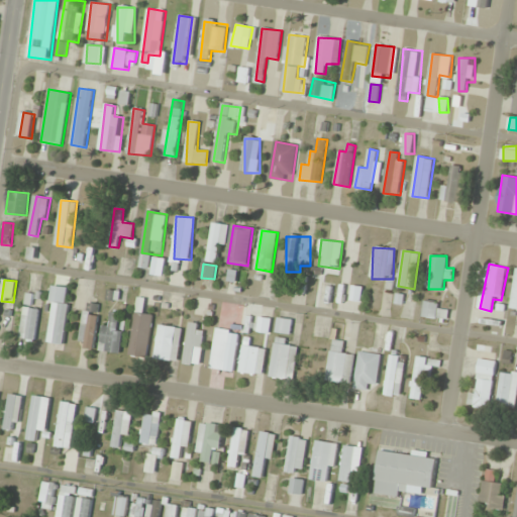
[(360,301),(363,287),(352,285),(350,300),(360,301)]
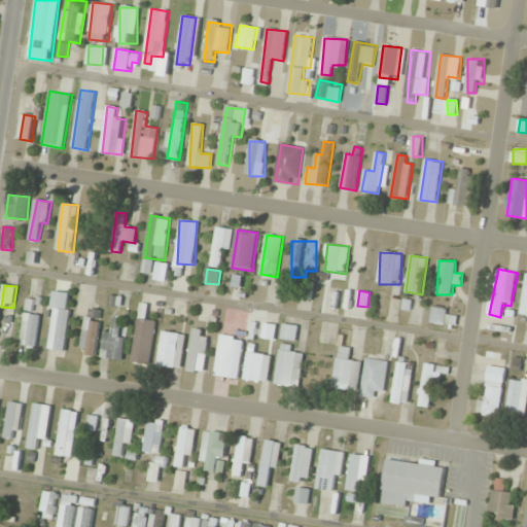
[(47,349),(65,351),(72,293),(55,291),(47,349)]
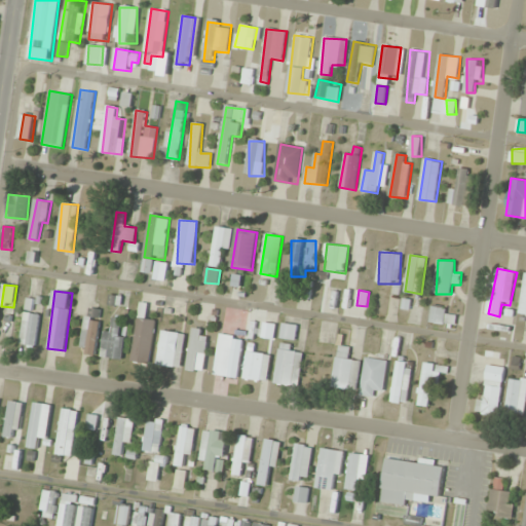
[(156,321),(146,318),(148,304),(140,303),(132,361),(150,364),(156,321)]
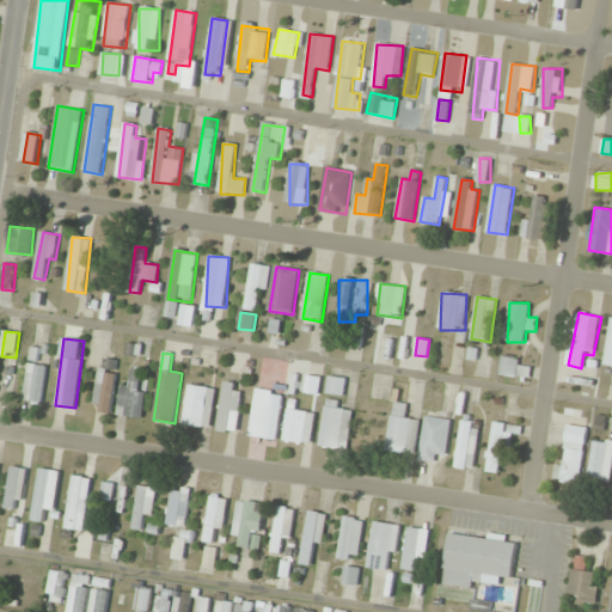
[(114,359),(97,360),(99,412),(116,412),(114,359)]
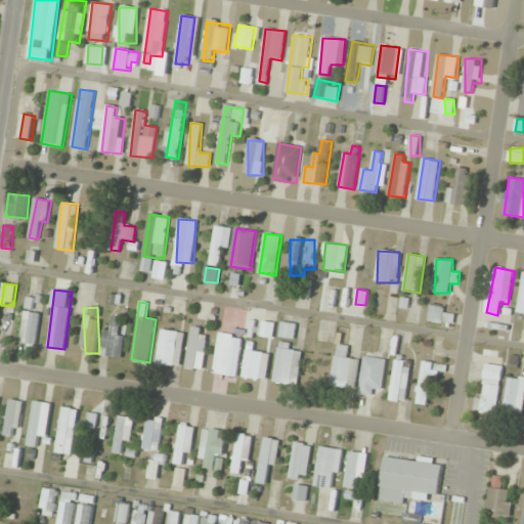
[(454,307),(429,307),(429,323),(454,323),(454,307)]
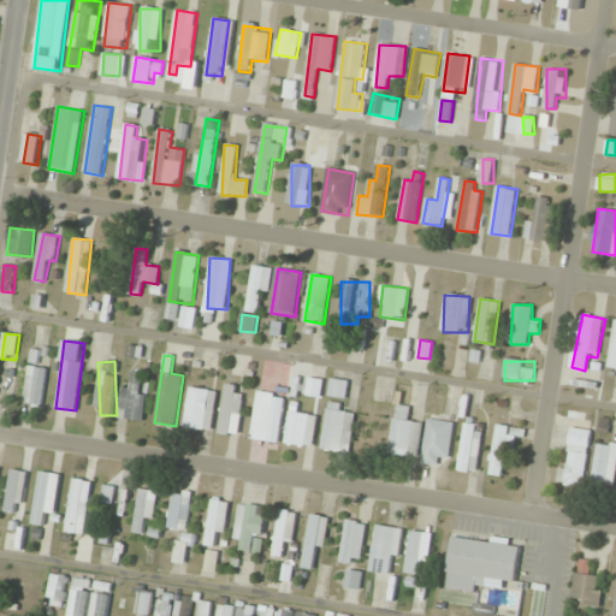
[(24,403),(42,407),(47,368),(30,366),(24,403)]
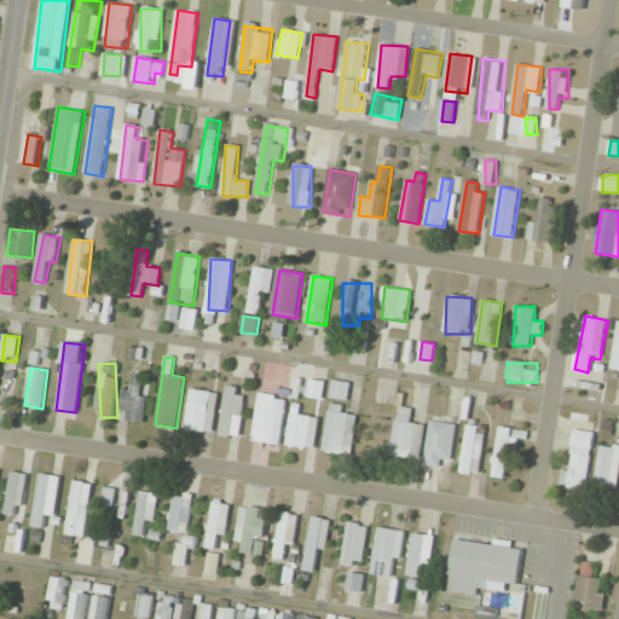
[(145,422),(148,376),(125,375),(122,422),(145,422)]
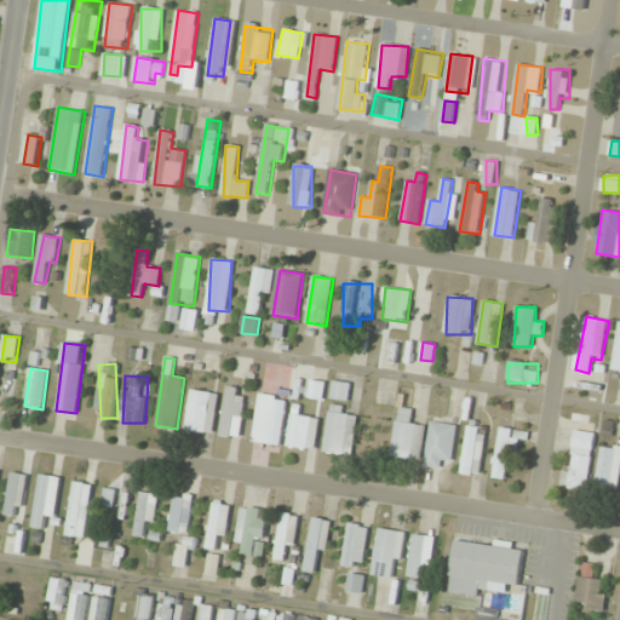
[(349,401),(351,383),(333,380),(331,399),(349,401)]
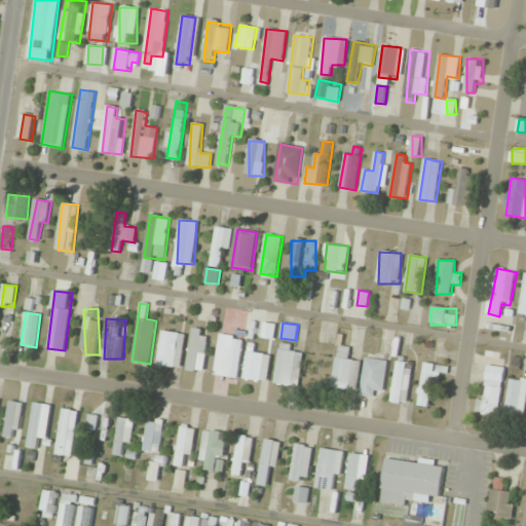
[(207,330),(192,328),(189,371),(203,372),(207,330)]
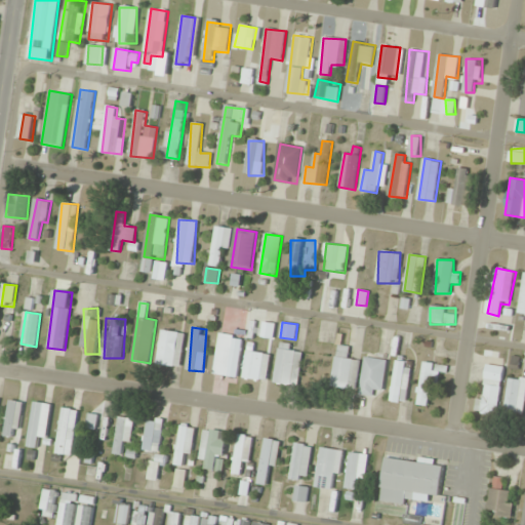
[(157,364),(180,367),(186,333),(162,330),(157,364)]
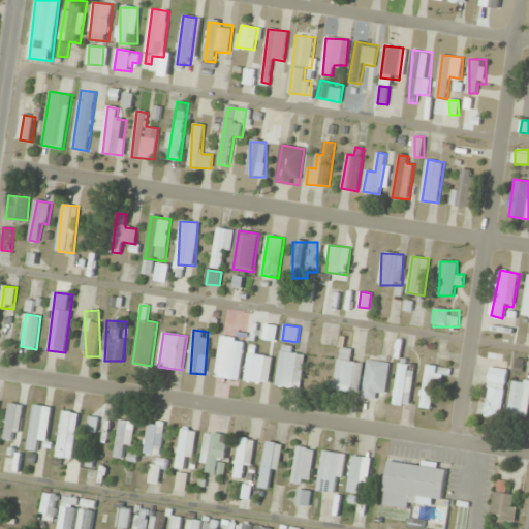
[(228,348),(222,377),(239,380),(246,343),(236,341),(234,349),(228,348)]
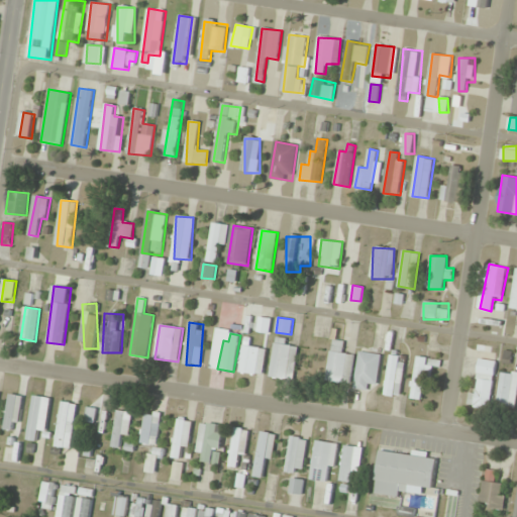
[(290,339),(276,337),(270,377),(293,381),(298,347),(289,346),(290,339)]
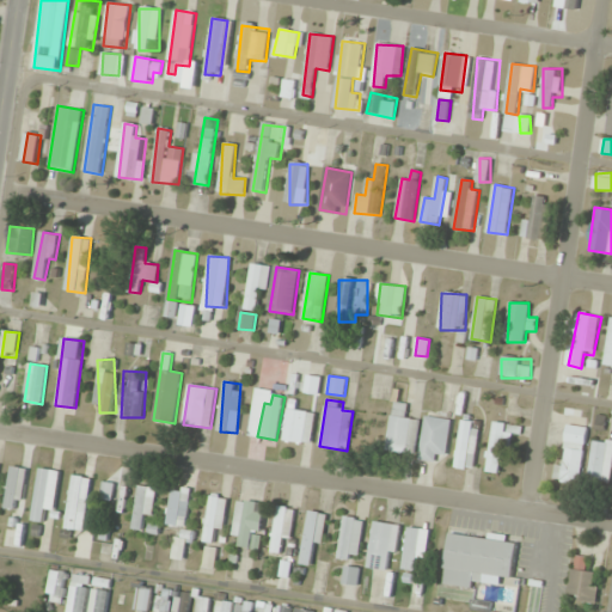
[(387,452),(416,454),(420,418),(408,417),(409,404),(392,403),(387,452)]
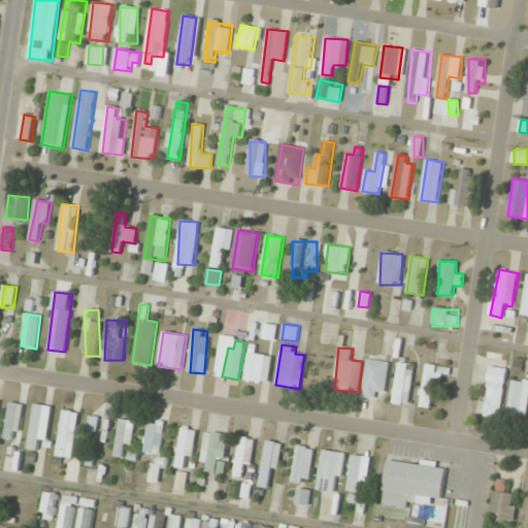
[(272,357),(251,352),(244,377),(267,384),(272,357)]
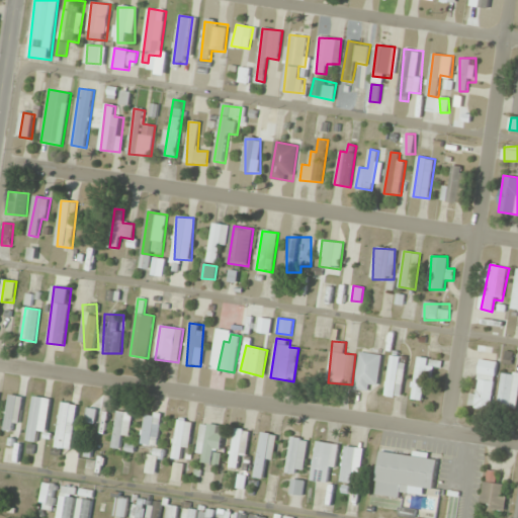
[(469,407),(491,410),(499,353),(481,351),(478,378),(473,378),(469,407)]
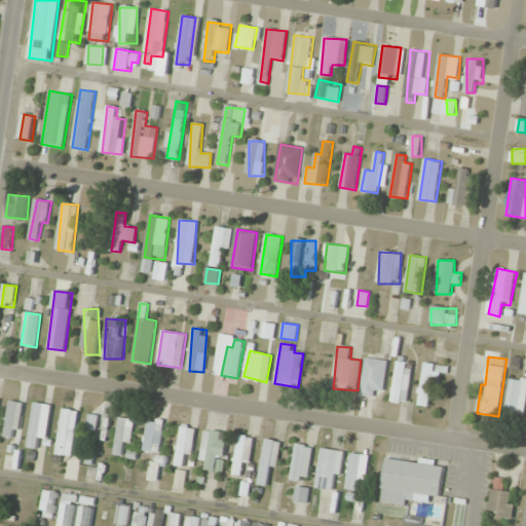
[(387,361),(366,359),(362,396),(383,398),(387,361)]
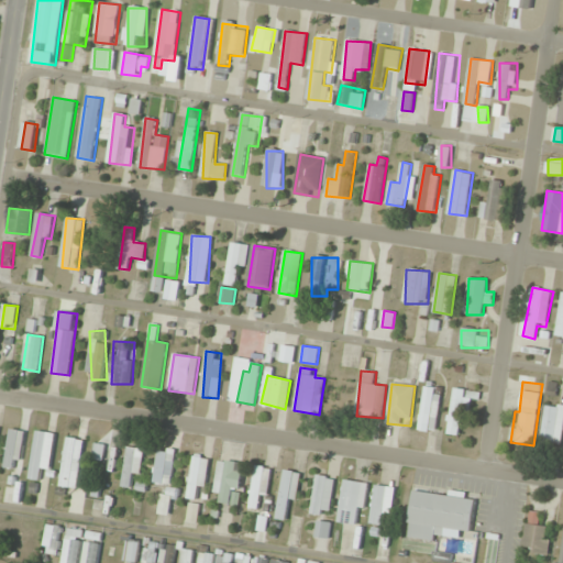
[(419,430),(435,432),(443,388),(426,386),(419,430)]
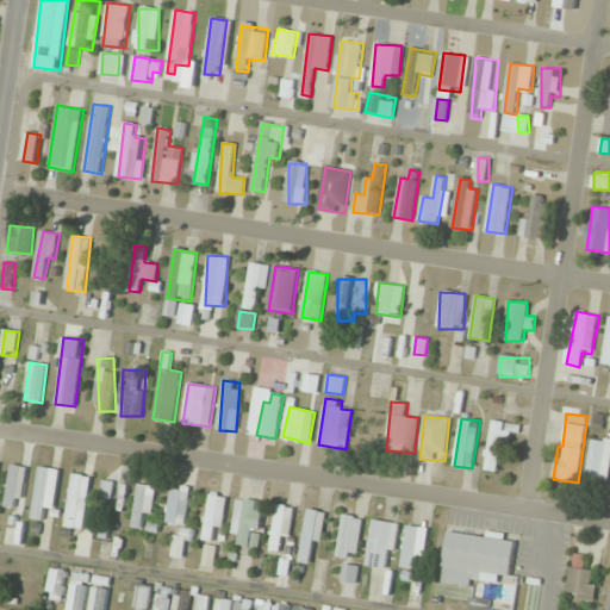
[(485,471),(498,472),(503,431),(518,433),(520,424),(492,421),(485,471)]
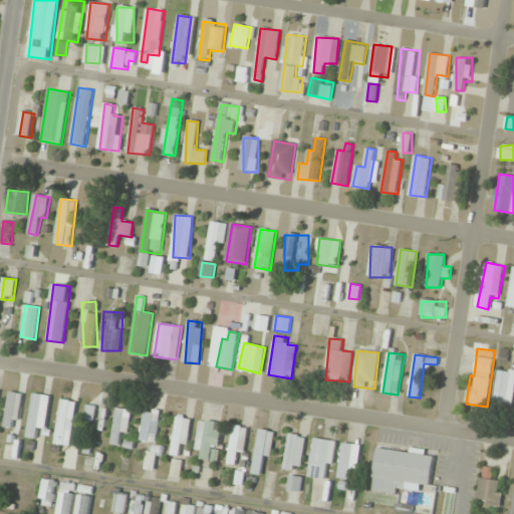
[(513,394),(513,369),(499,367),(493,406),(512,409),(513,394)]
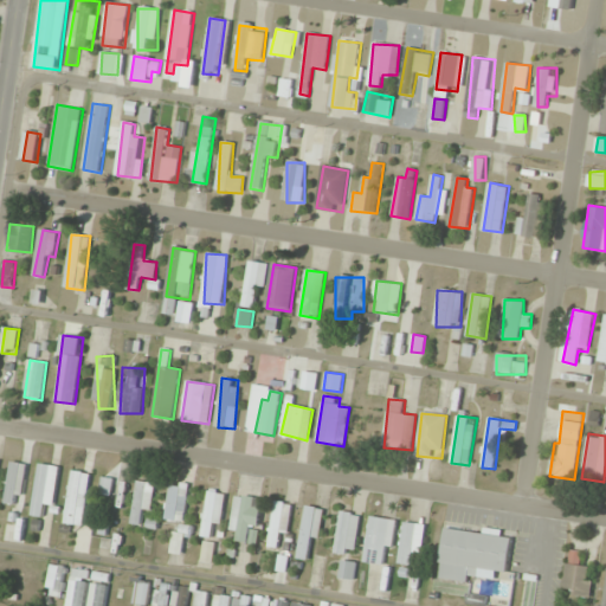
[(19,505),(26,464),(13,462),(5,503),(19,505)]
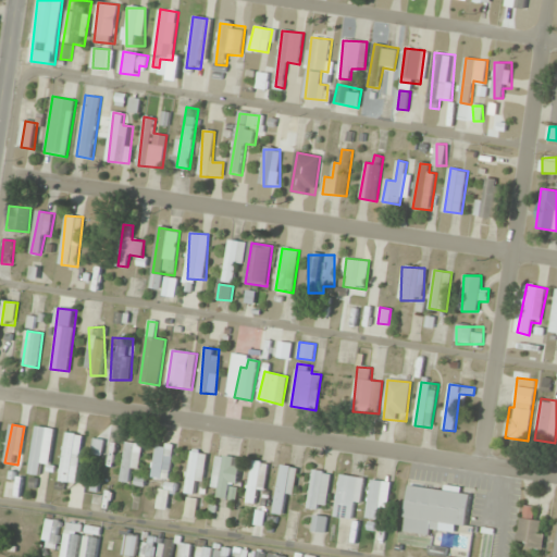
[(29,473),(39,475),(40,463),(50,466),(56,429),(37,426),(29,473)]
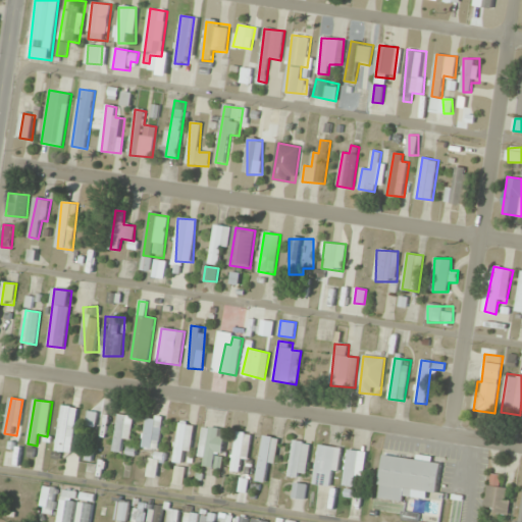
[(57,451),(72,453),(77,408),(63,406),(57,451)]
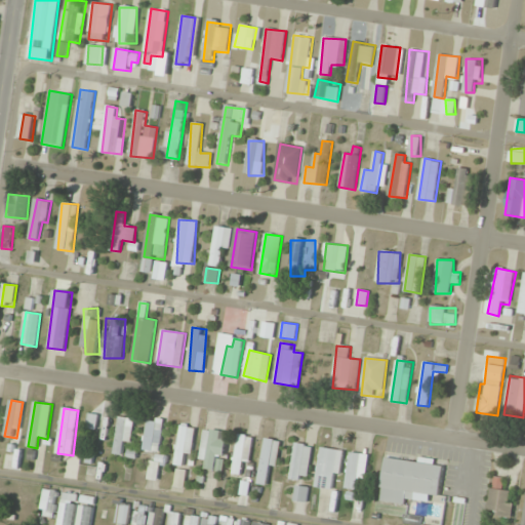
[(99,415),(91,413),(88,427),(96,430),(99,415)]
